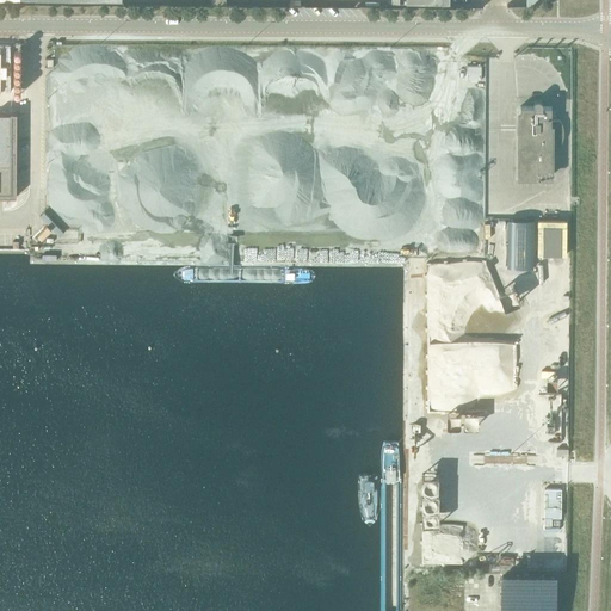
[(0,196),(17,197),(17,112),(13,112),(13,44),(13,42),(0,42),(0,196)]
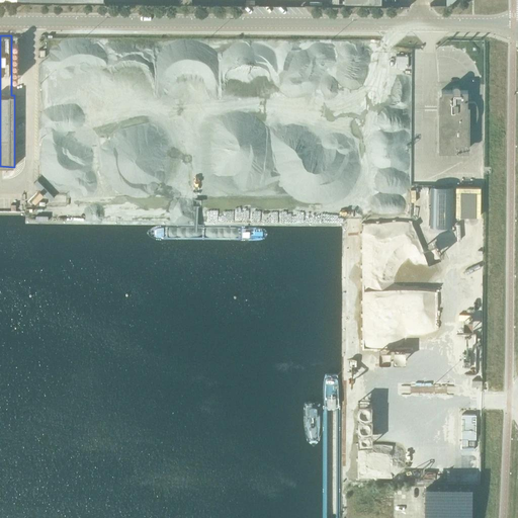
[(408,56),(396,56),(396,61),(396,67),(408,67),(408,56)]
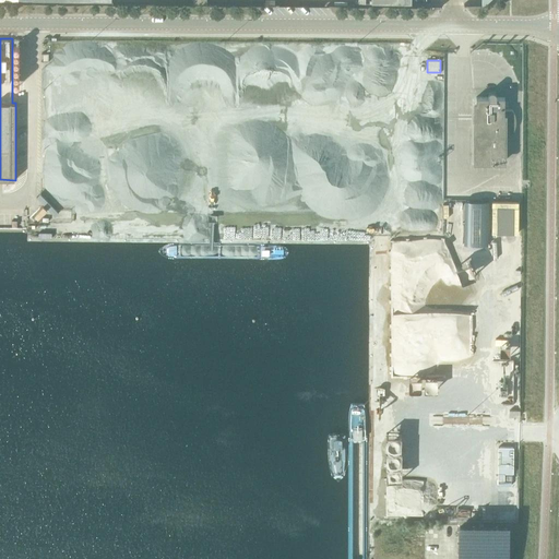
[(478,130),(478,155),(478,156),(479,157),(479,158),(482,158),(487,158),(487,161),(503,162),(503,133),(511,133),(512,132),(513,131),(513,130),(514,129),(515,126),(515,125),(515,123),(515,122),(515,120),(515,119),(515,118),(515,116),(514,115),(513,114),(513,111),(512,109),(504,109),(504,97),(496,97),(496,95),(496,94),(496,93),(495,92),(494,91),(492,91),(491,91),(490,91),(489,92),(488,93),(488,94),(488,95),(488,97),(476,97),(476,130),(478,130)]
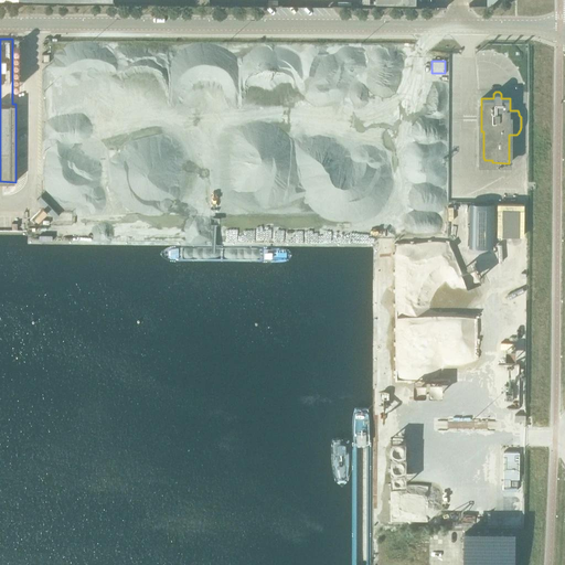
[(518,185),(490,185),(490,199),(518,199),(518,185)]
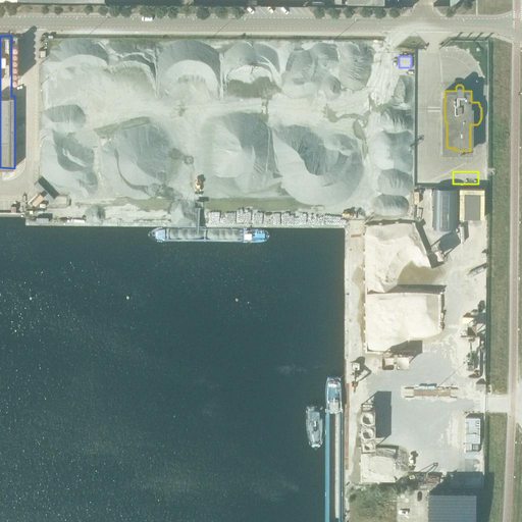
[(460,188),(460,217),(485,217),(485,188),(460,188)]
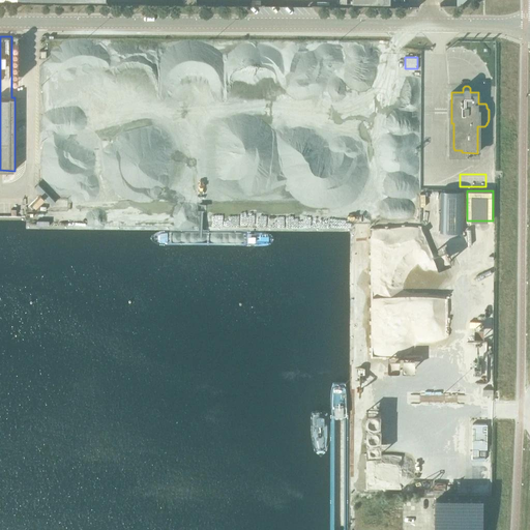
[(487,423),(472,423),(472,454),(478,455),(478,449),(486,449),(487,423)]
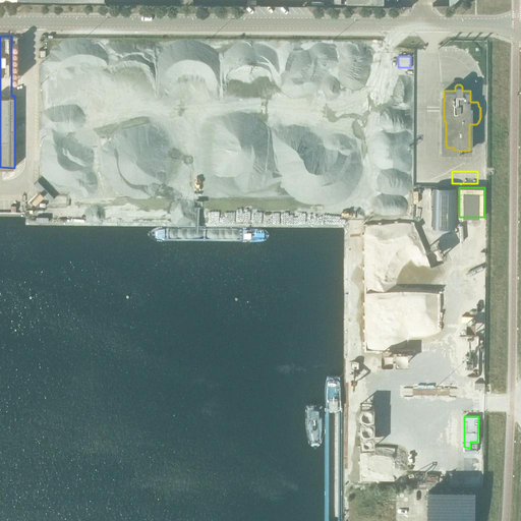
[(472,520),(473,491),(428,491),(427,520),(472,520)]
